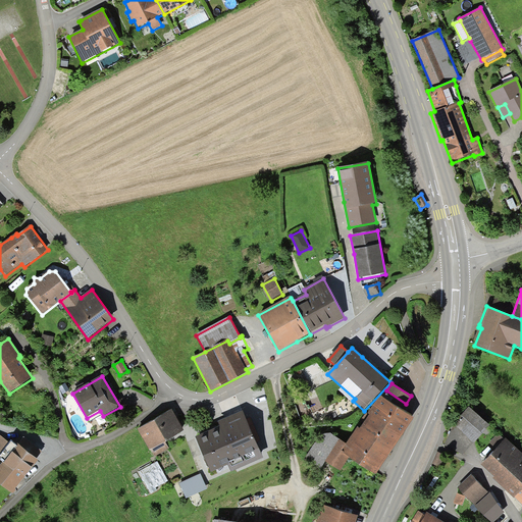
[(380,397),(368,415),(370,416),(402,437),(414,420),(380,397)]
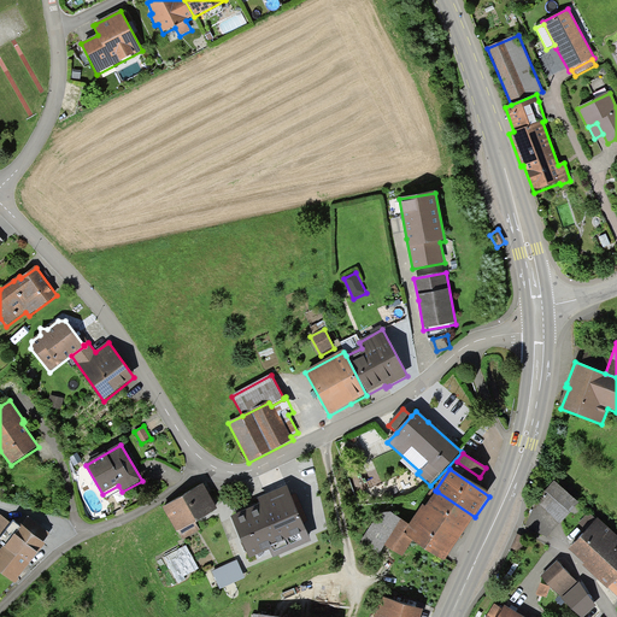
[(538,501),(560,524),(579,505),(554,483),(538,501)]
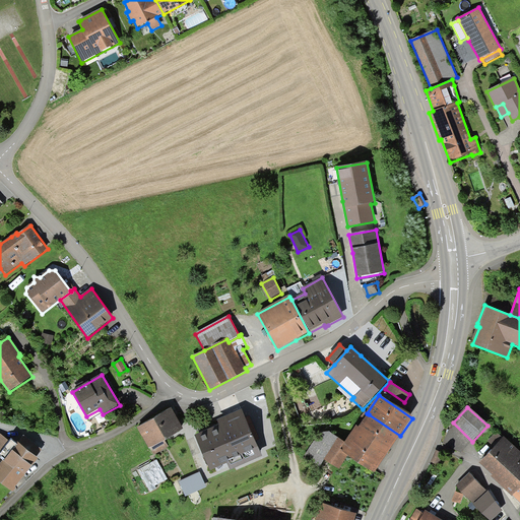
[(171,408),(137,429),(149,450),(150,449),(154,455),(169,447),(166,441),(184,431),(172,410),(171,408)]
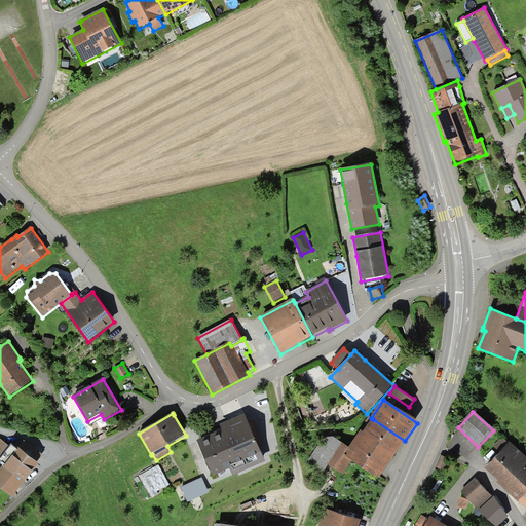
[(220,425),(222,430),(196,442),(213,477),(230,470),(233,477),(265,462),(245,415),(223,424),(220,425)]
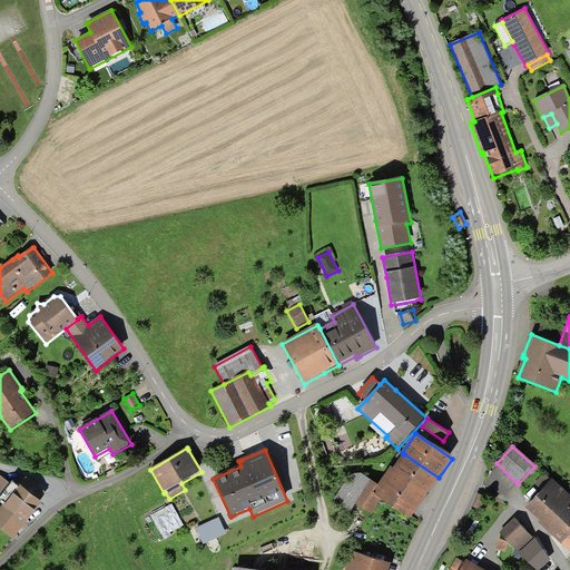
[(439,478),(404,454),(394,470),(429,492),(439,478)]
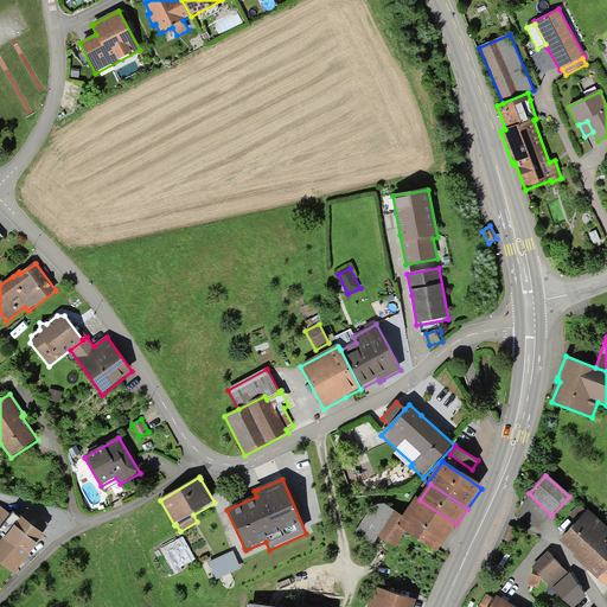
[(457,524),(420,500),(416,498),(403,518),(397,528),(407,532),(438,554),(454,529),(457,524)]
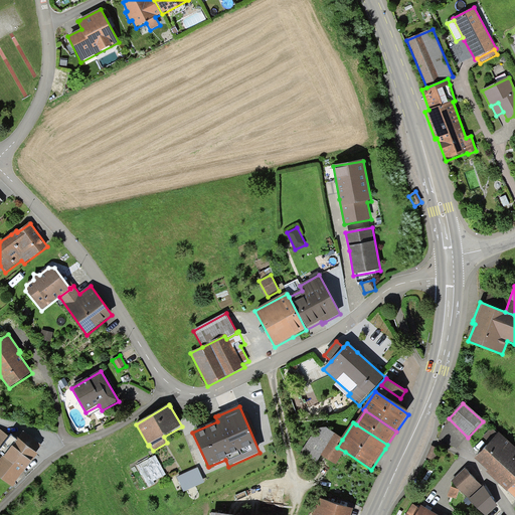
[(321,457),(335,436),(326,427),(317,428),(300,455),(316,464),(321,457)]
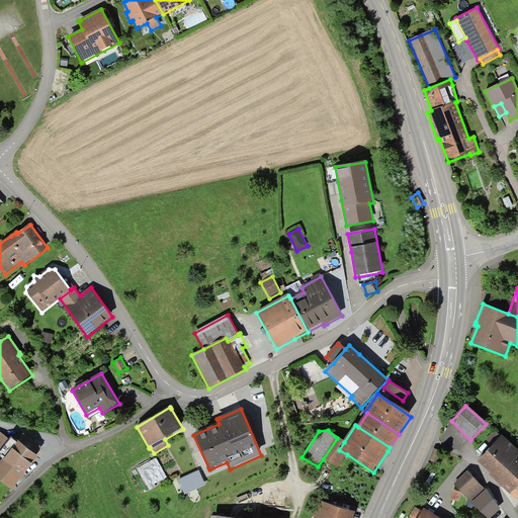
[(0,451),(10,440),(0,431),(0,451)]
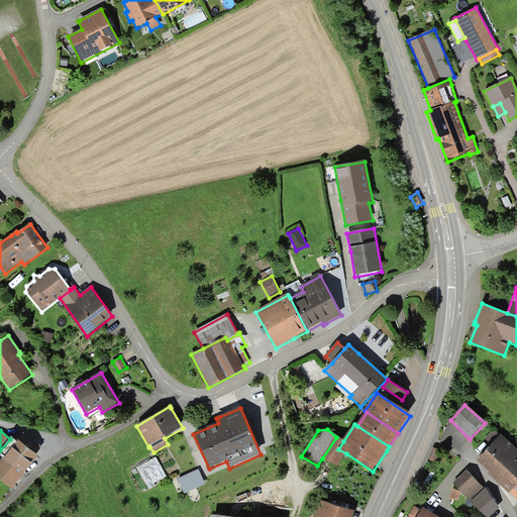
[(18,441),(36,454),(41,447),(23,433),(18,441)]
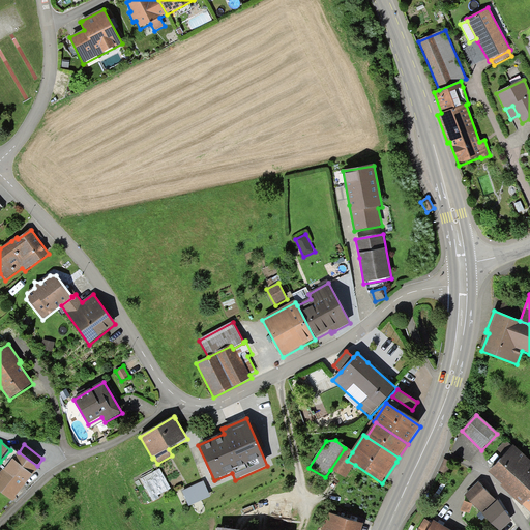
[(522,507),(523,506),(529,512),(529,461),(513,446),(489,473),(502,486),(500,487),(522,507)]
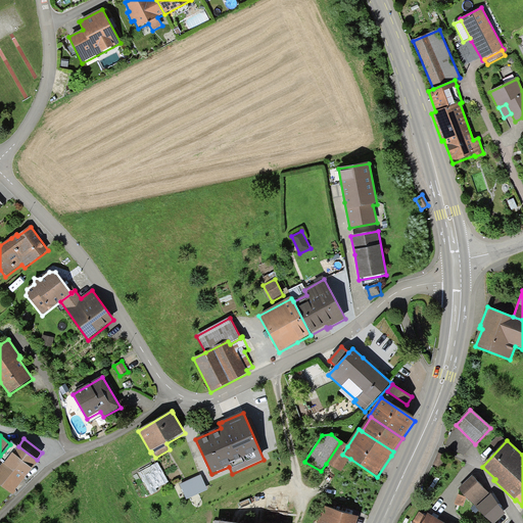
[(342,455),(347,446),(340,442),(326,464),(341,473),(350,459),(342,455)]
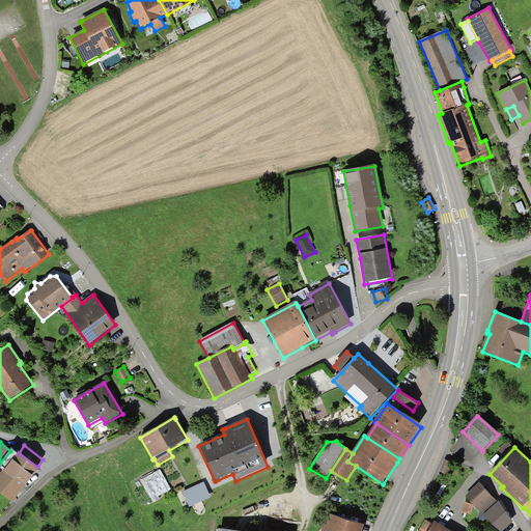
[(37,467),(19,453),(18,455),(10,450),(10,451),(0,463),(0,469),(2,471),(0,474),(0,493),(14,503),(17,500),(16,499),(39,469),(37,467)]
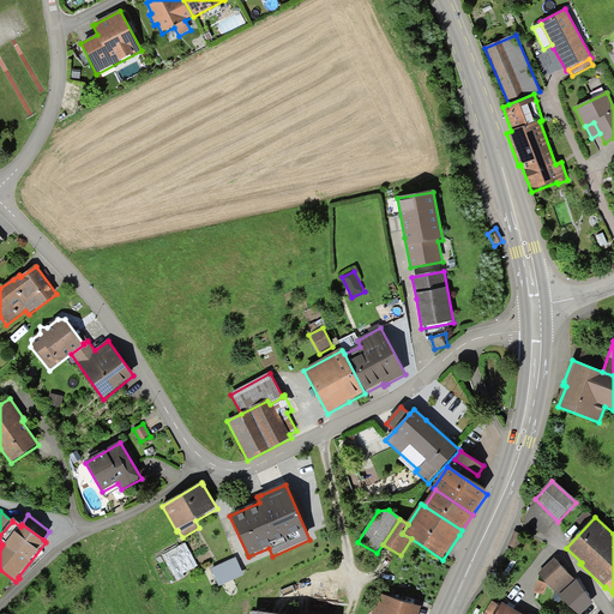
[(513,531),(507,546),(517,549),(523,535),(513,531)]
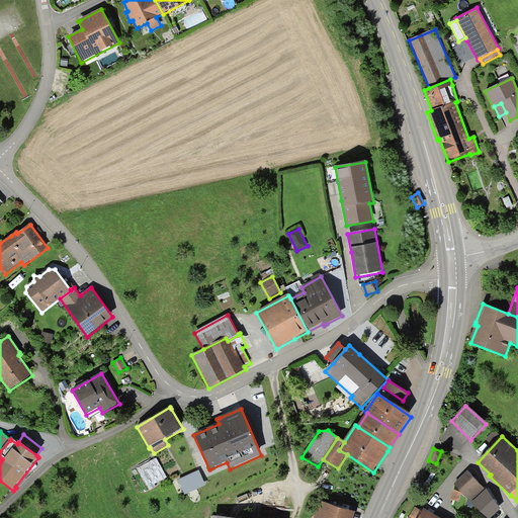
[(167,478),(156,458),(138,467),(150,490),(157,487),(155,485),(167,478)]
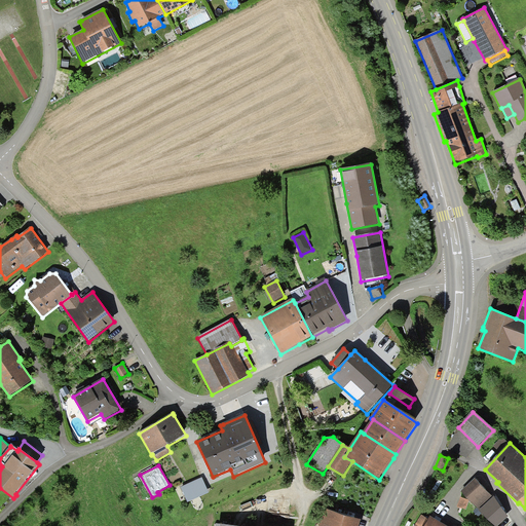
[(210,493),(202,478),(181,487),(188,502),(210,493)]
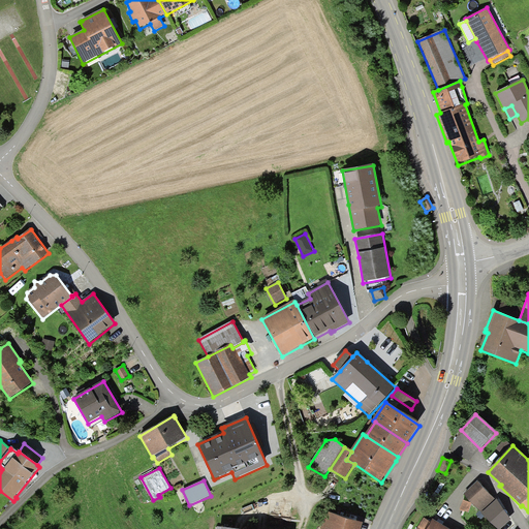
[(477,481),(464,494),(481,512),(495,501),(477,481)]
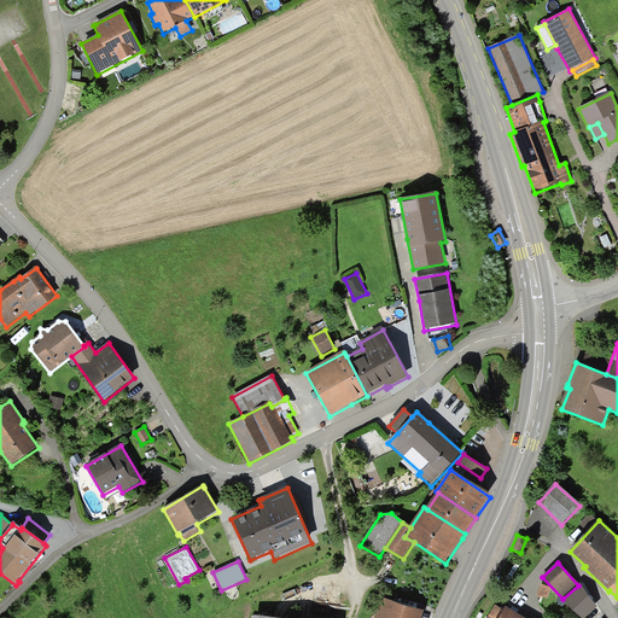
[(552,588),(541,584),(537,595),(547,599),(552,588)]
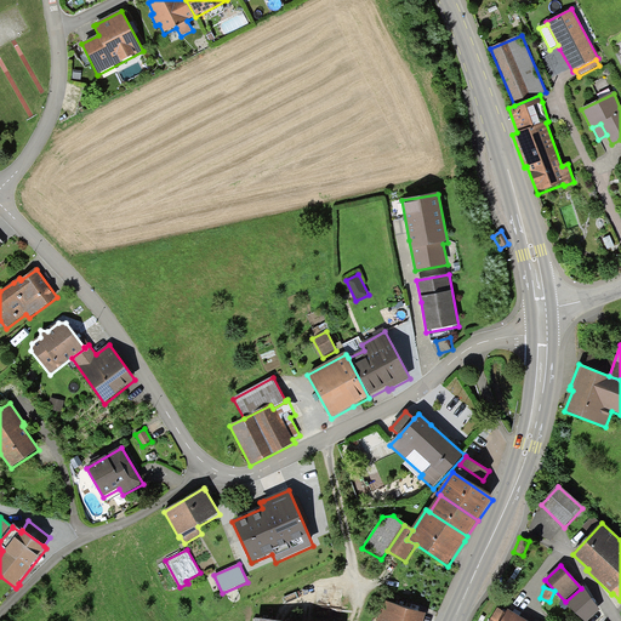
[(588,620),(600,610),(581,588),(565,602),(582,620),(588,620)]
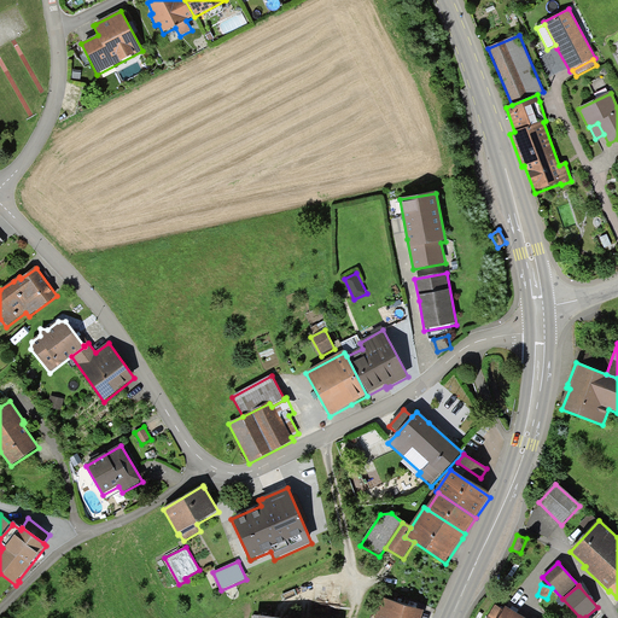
[(375,616),(383,617),(419,617),(424,605),(383,592),(375,616)]
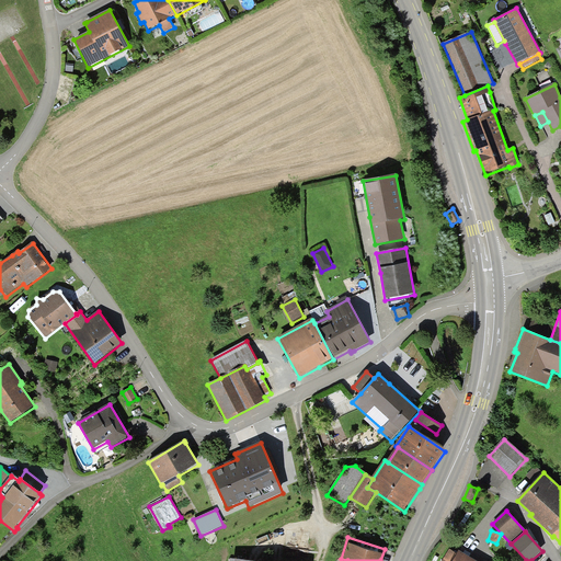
[(457,554),(449,550),(443,560),(474,560),(459,551),(457,554)]
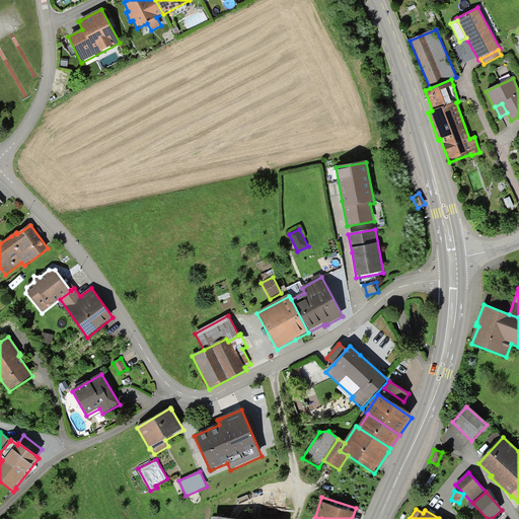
All buildings are outlined.
